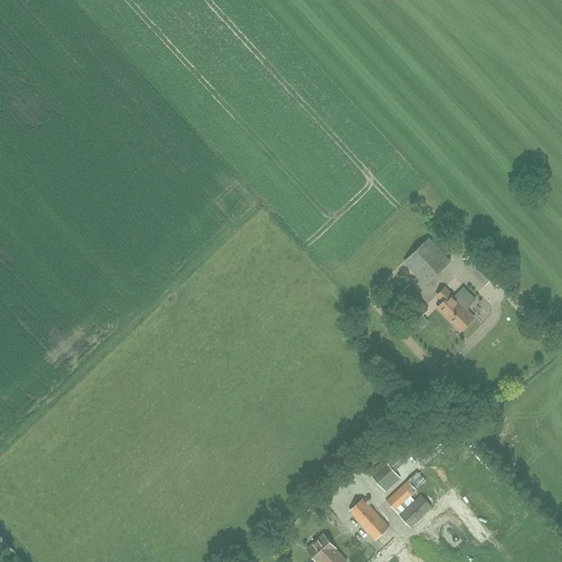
[(426,285),(444,269),(422,246),(404,262),(426,285)]
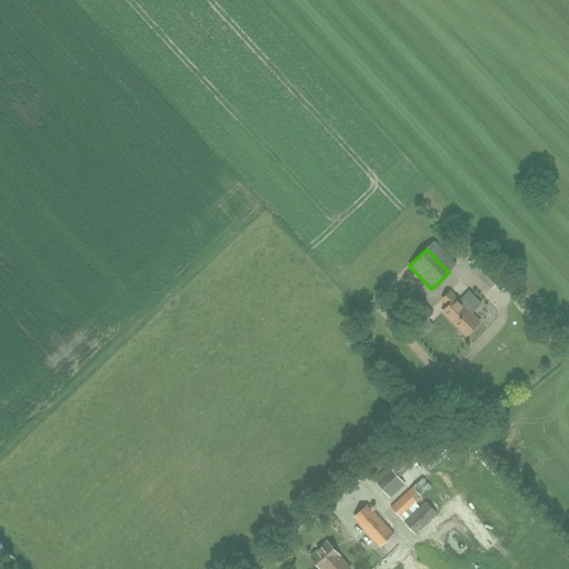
[(503,277),(485,258),(473,269),(492,288),(503,277)]
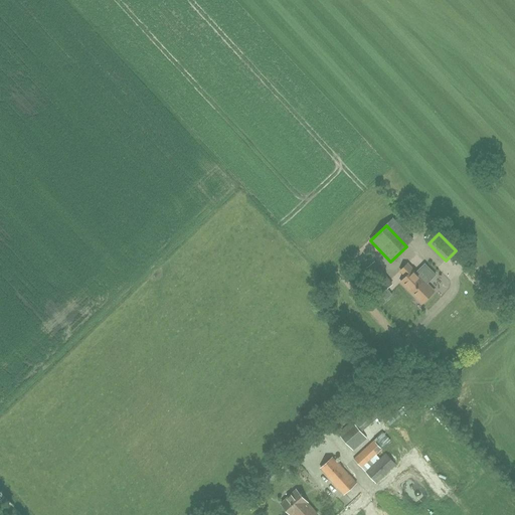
[(381,294),(393,285),(375,263),(363,272),(381,294)]
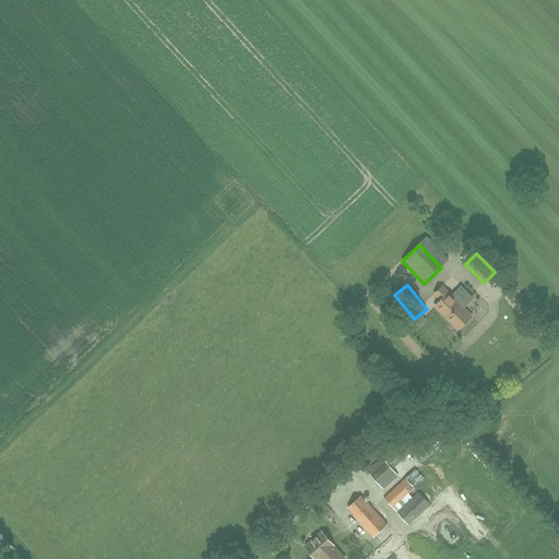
[(441,300),(436,307),(459,330),(472,317),(463,309),(473,299),(462,287),(452,297),(442,287),(436,295),(441,300)]
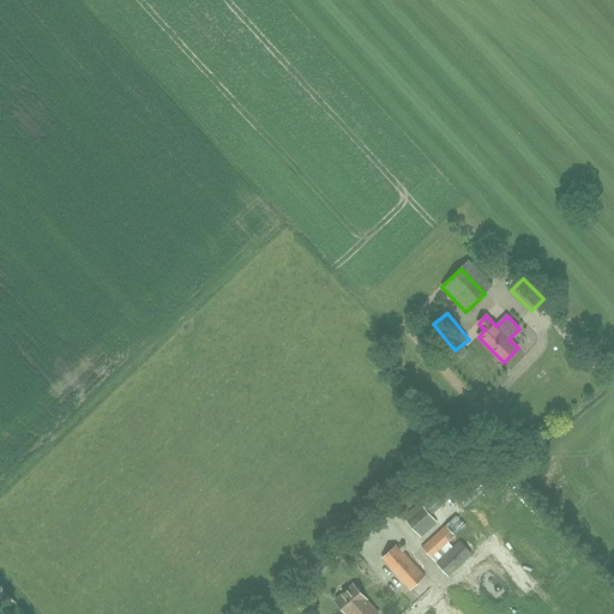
[(435,510),(453,494),(443,482),(425,498),(435,510)]
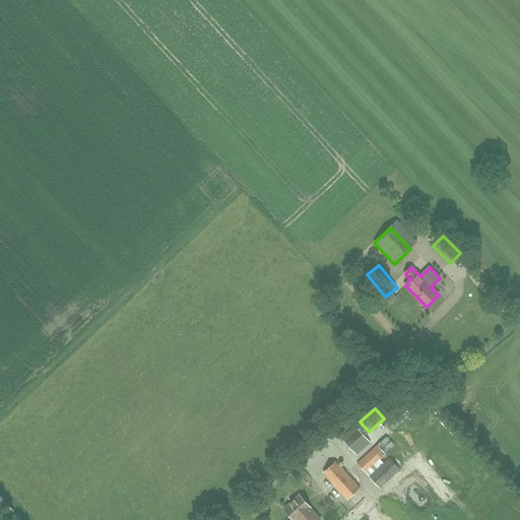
[(356,456),(371,443),(359,430),(355,426),(341,438),(356,456)]
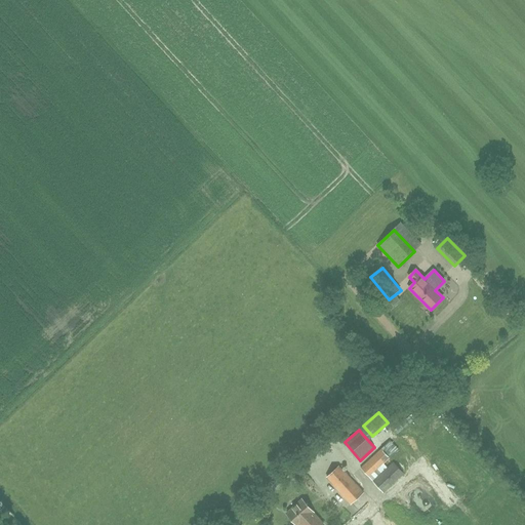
[(391,495),(405,483),(380,455),(367,468),(391,495)]
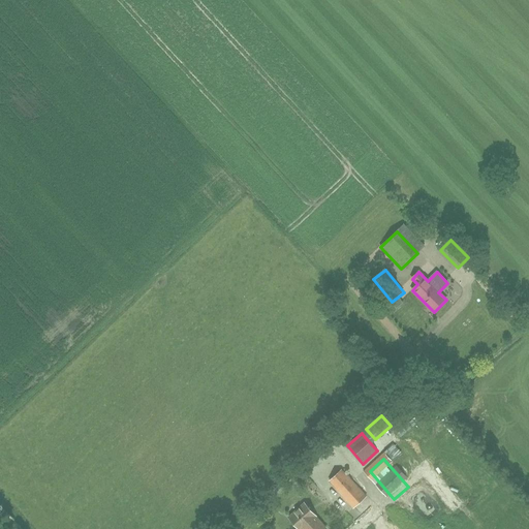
[(353,508),(367,496),(348,476),(347,476),(341,470),(330,481),(336,489),(353,508)]
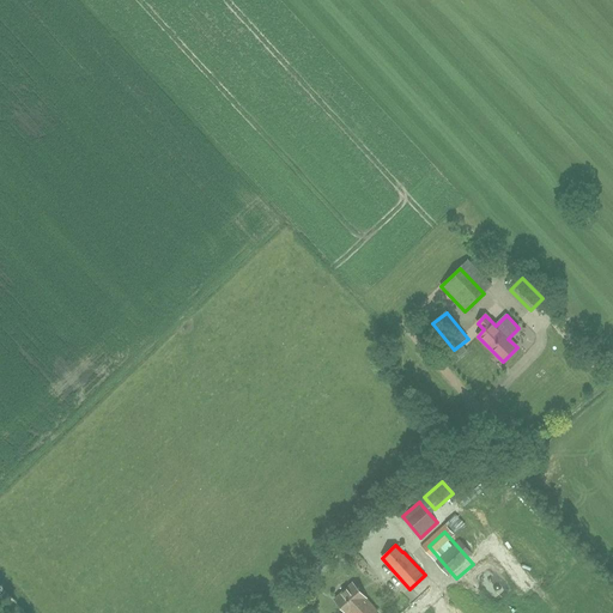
[(490,570),(480,580),(499,601),(509,592),(490,570)]
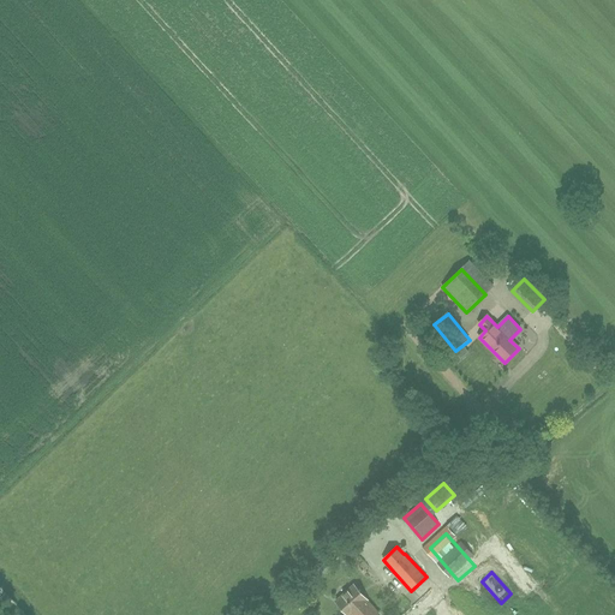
[(368,601),(354,586),(336,603),(347,614),(351,614),(352,614),(351,614),(380,614),(366,601),(368,601)]
